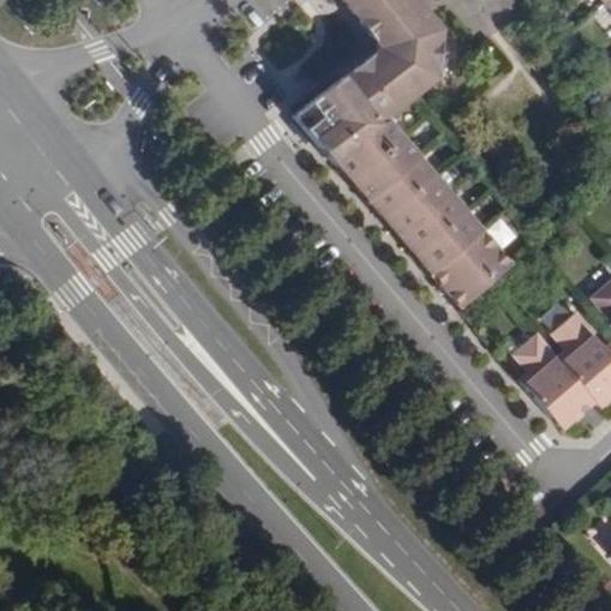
[(297,115),(336,162),(388,119),(417,95),(441,77),(447,29),(423,0),(605,0),(610,6),(610,0),(346,0),(383,47),(297,115)]
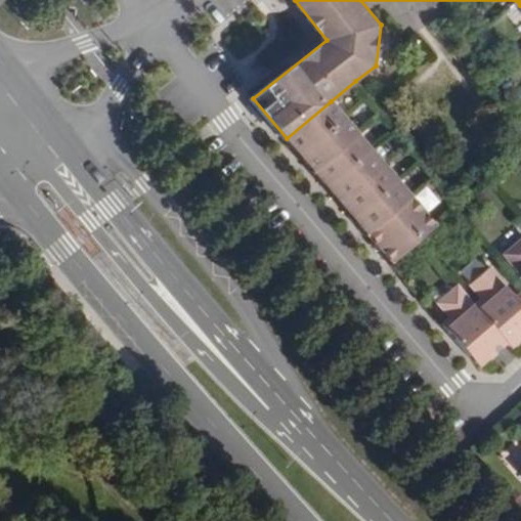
[(437,224),(331,101),(287,138),(393,262),(437,224)]
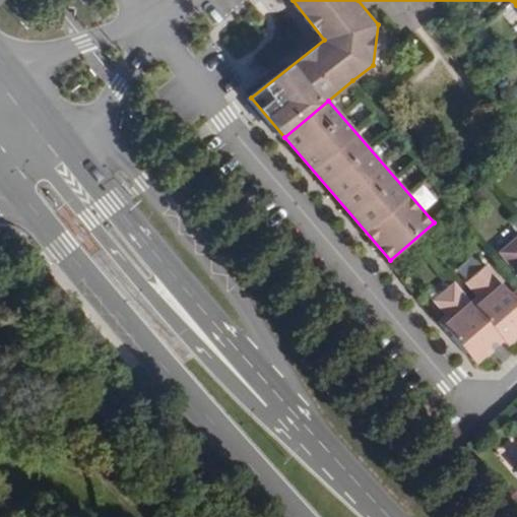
[(516,239),(504,251),(516,265),(516,239)]
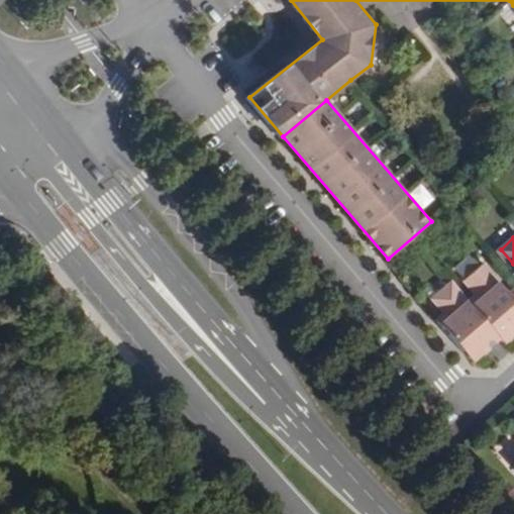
[(470,299),(501,334),(506,340),(513,333),(513,289),(511,291),(485,263),(466,280),(477,293),(470,299)]
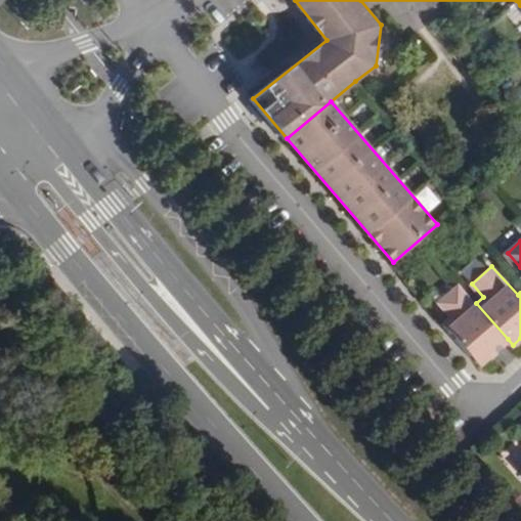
[(480,363),(508,339),(476,303),(461,285),(440,302),(452,316),(445,322),(480,363)]
